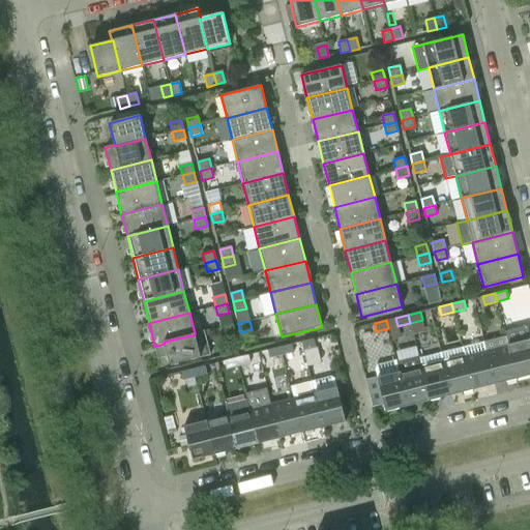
[(224,336),(234,334),(232,325),(221,328),(224,336)]
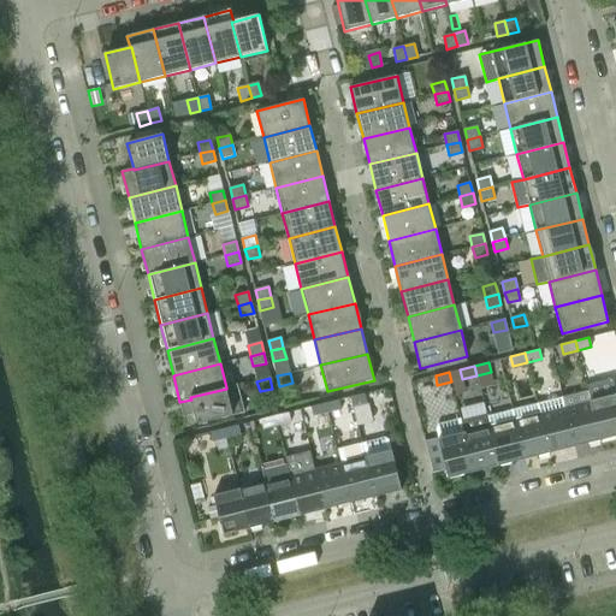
[(586,385),(587,391),(600,440),(615,436),(615,392),(612,379),(586,385)]
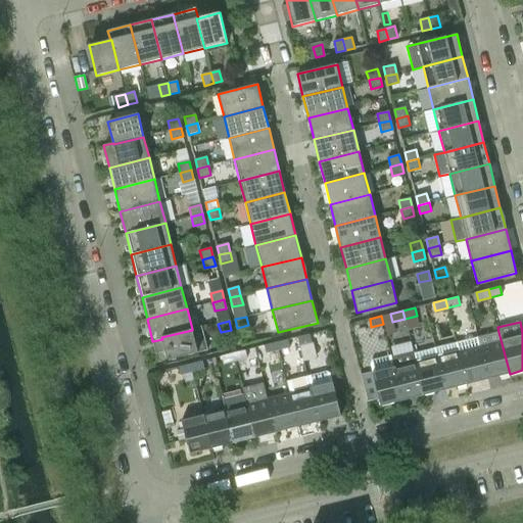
[(207,350),(204,337),(201,326),(192,329),(192,330),(161,337),(162,339),(168,361),(207,350)]
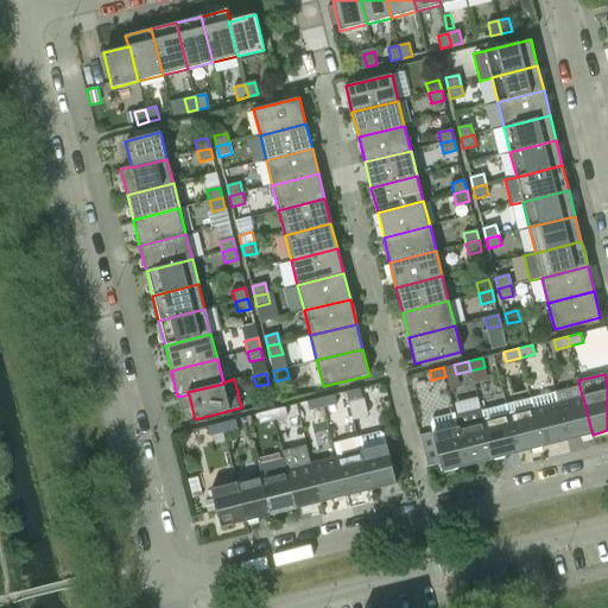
[(580,386),(555,392),(567,437),(577,435),(578,438),(593,435),(580,386)]
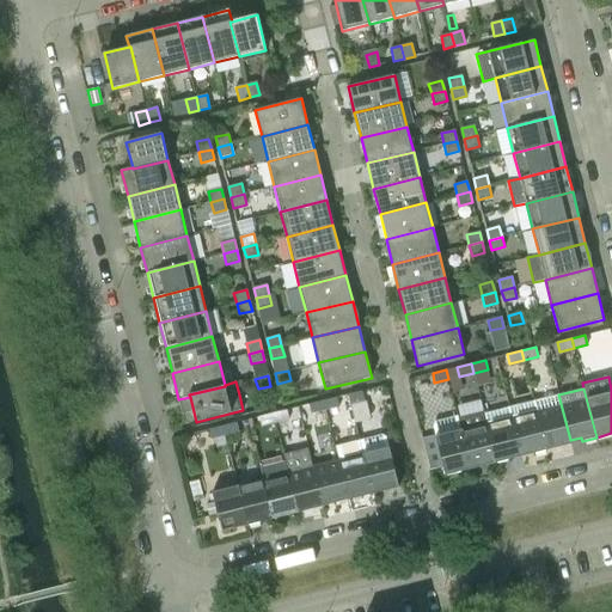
[(350,403),(365,401),(362,391),(348,395),(350,403)]
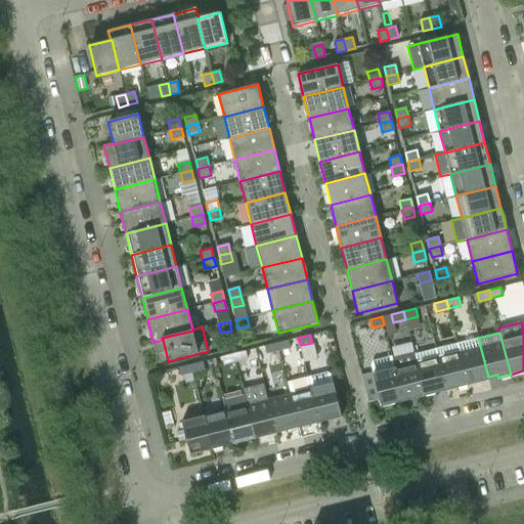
[(478,338),(457,343),(468,385),(480,382),(479,379),(488,377),(478,338)]
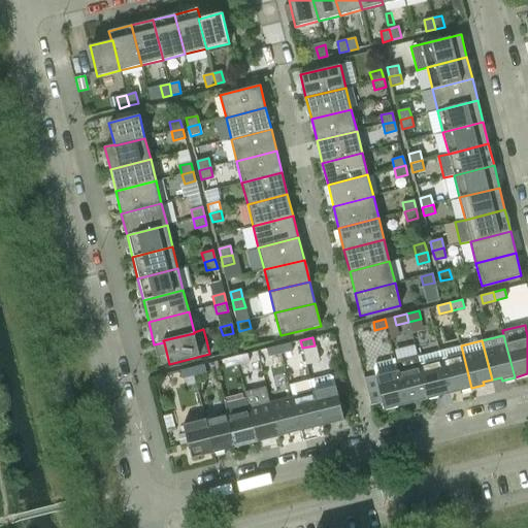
[(291,342),(278,345),(281,354),(293,351),(291,342)]
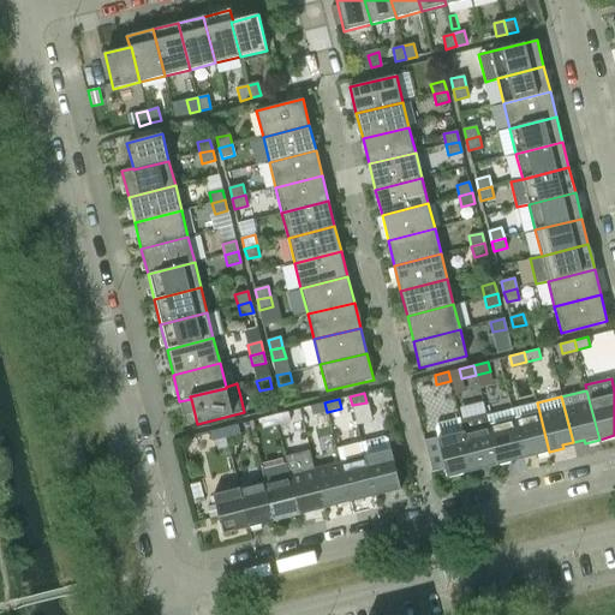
[(310,406),(312,416),(327,412),(324,402),(310,406)]
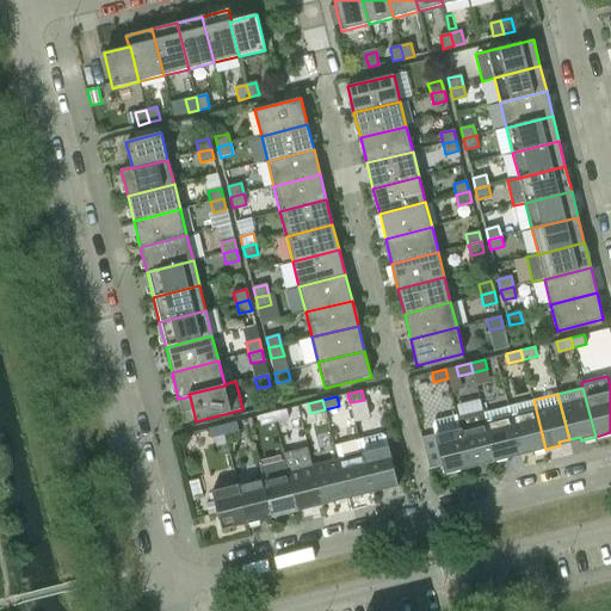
[(534,400),(508,407),(519,452),(530,450),(531,452),(545,449),(534,400)]
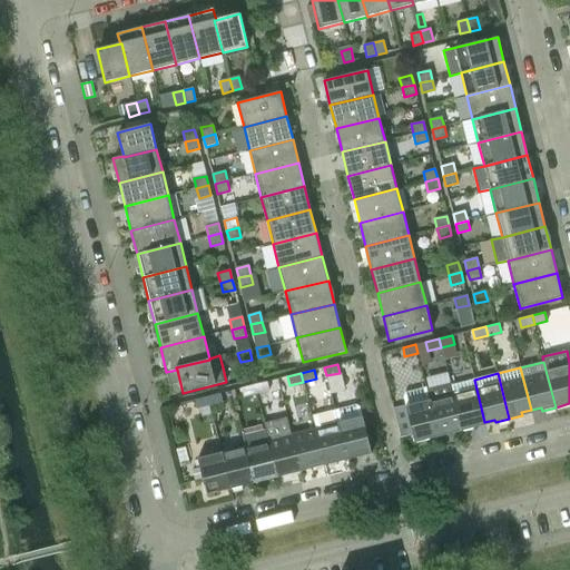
[(474,380),(451,385),(462,431),(475,428),(474,424),(484,422),(474,380)]
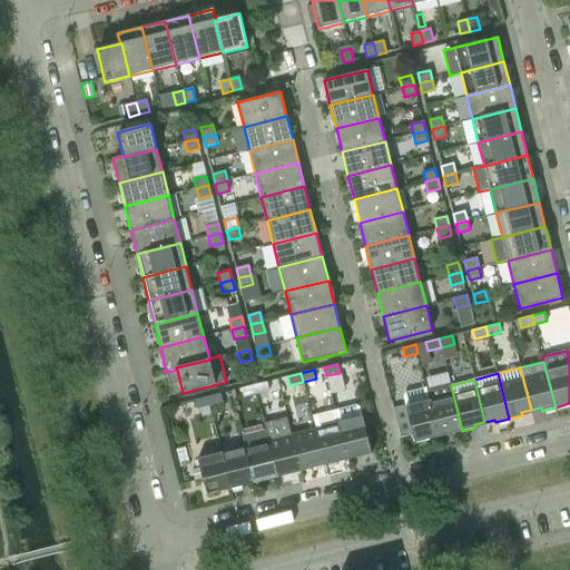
[(267,382),(254,384),(256,393),(269,390),(267,382)]
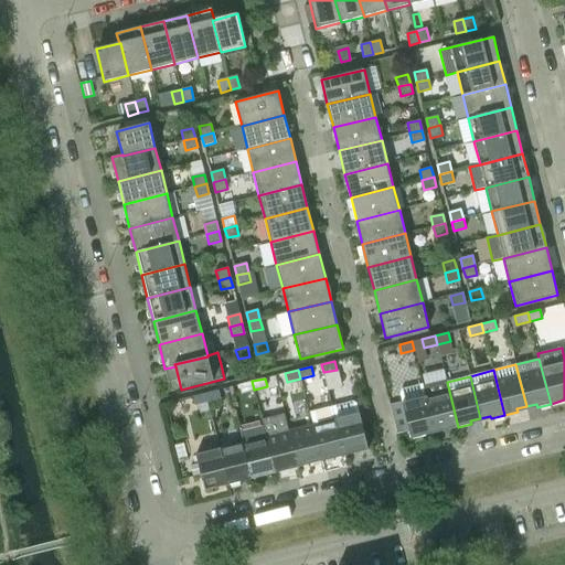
[(458,427),(447,382),(446,380),(423,386),(434,429),(444,427),(445,430),(458,427)]
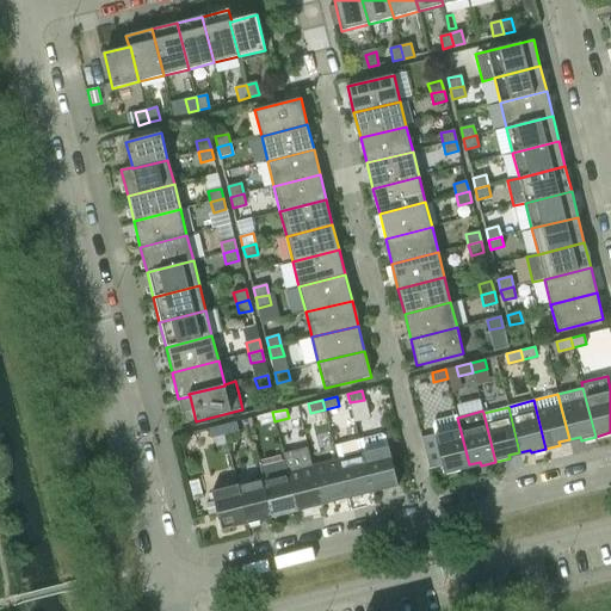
[(261,425),(275,421),(272,412),(259,415),(261,425)]
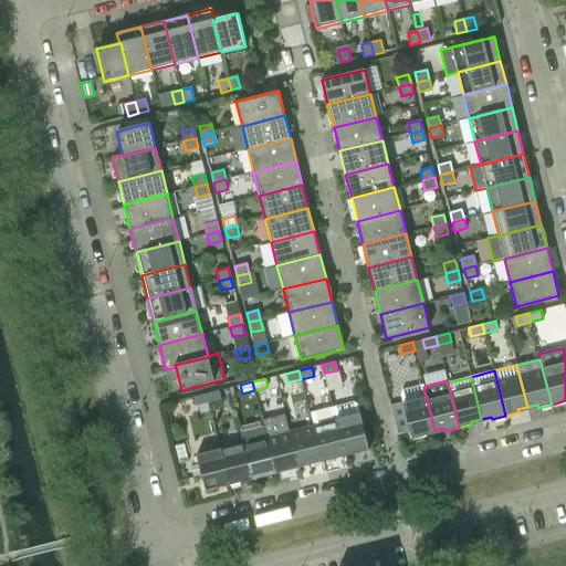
[(423,387),(423,384),(402,389),(400,394),(411,440),(426,436),(425,432),(435,430),(423,387)]
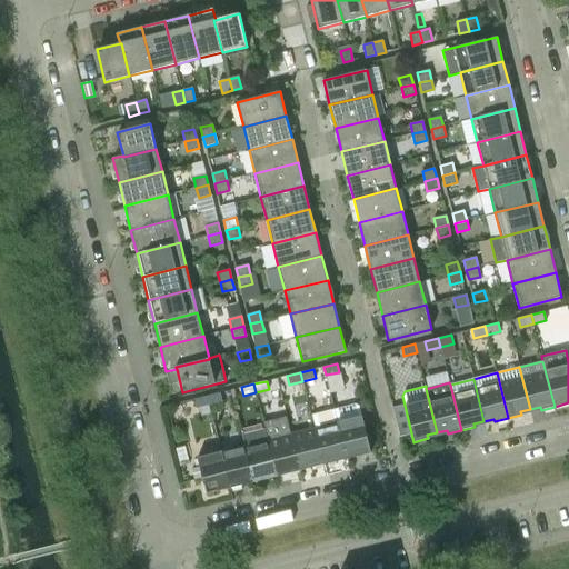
[(220,392),(208,396),(210,405),(222,401),(220,392)]
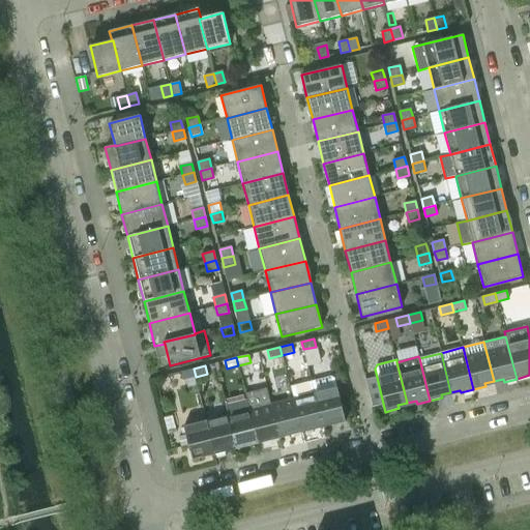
[(183,380),(196,377),(194,369),(181,372),(183,380)]
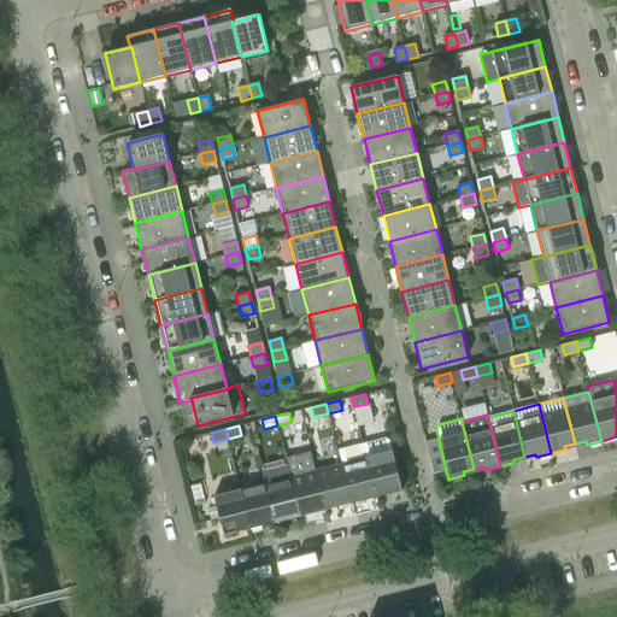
[(403,491),(389,440),(386,438),(363,444),(375,494),(386,492),(387,495),(403,491)]
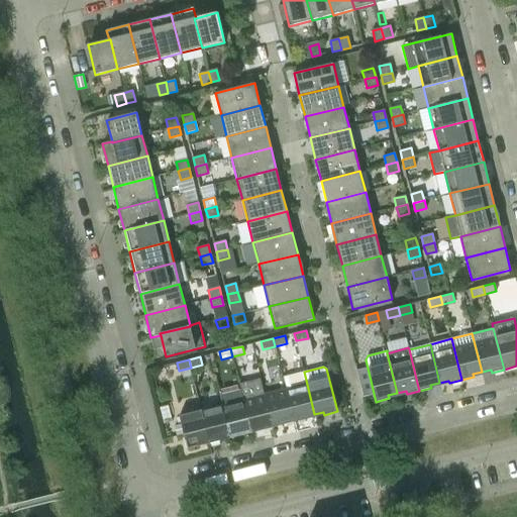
[(314,414),(304,372),(283,378),(286,389),(294,422),(306,419),(305,416),(314,414)]
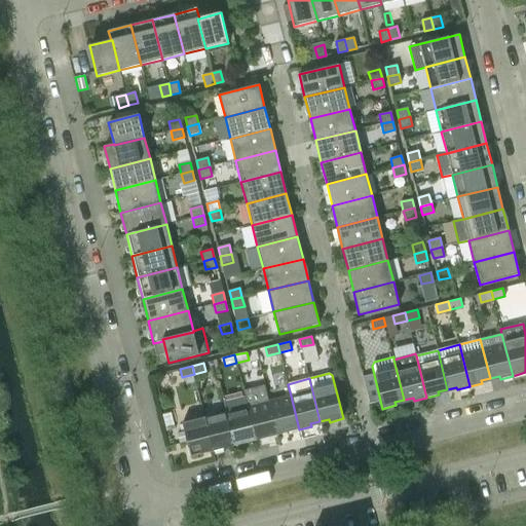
[(291,396),(269,401),(276,431),(286,429),(287,433),(299,429),(291,396)]
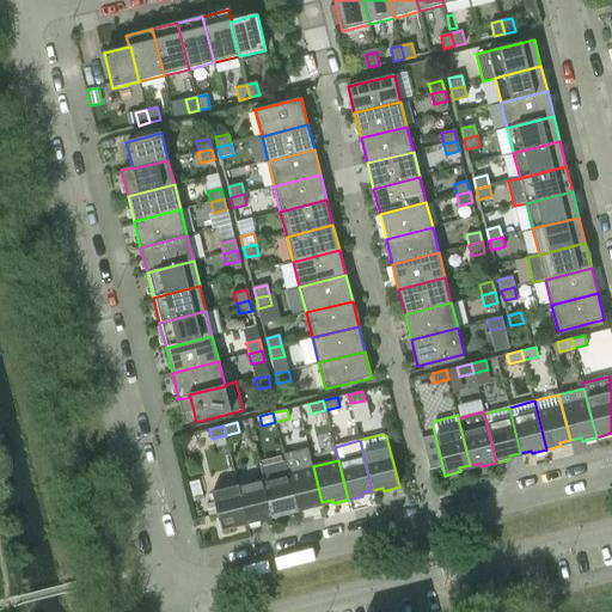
[(298,512),(288,473),(285,461),(259,467),(263,479),(271,515),(282,513),(283,516),(298,512)]
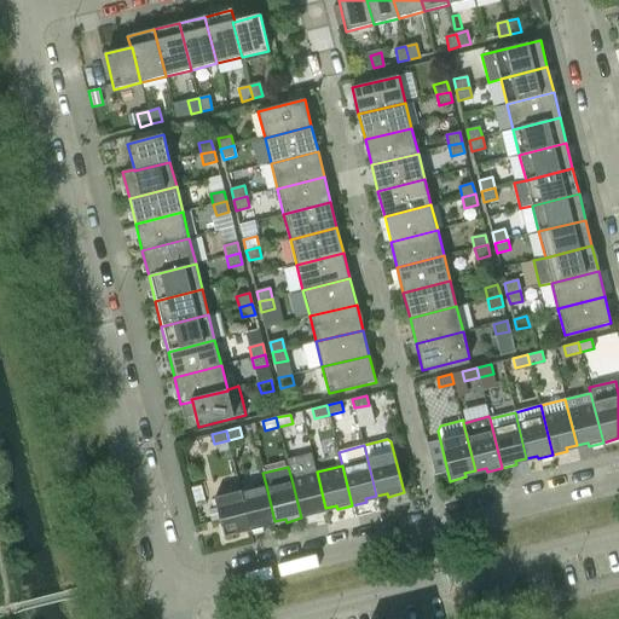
[(325,508),(317,472),(291,479),(301,518),(316,514),(316,510),(325,508)]
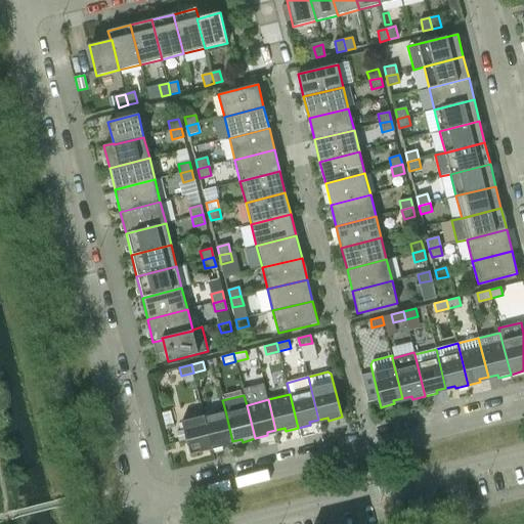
[(174,428),(170,410),(162,412),(166,430),(174,428)]
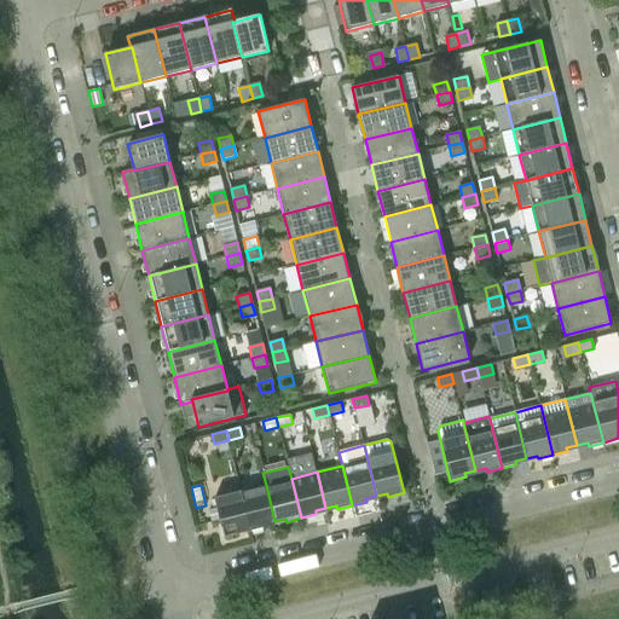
[(275,521),(266,485),(241,491),(250,531),(265,527),(265,524),(275,521)]
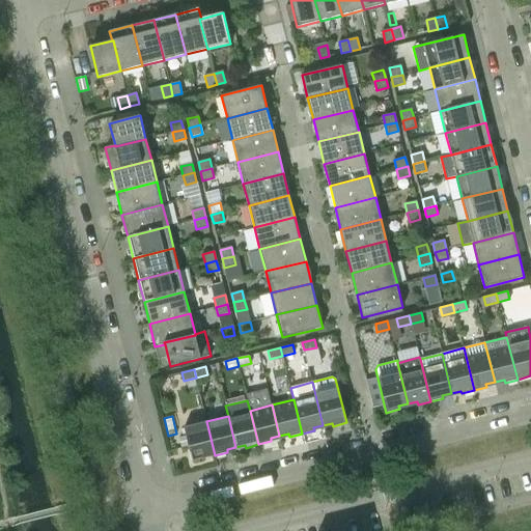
[(193,460),(215,455),(206,421),(184,427),(193,460)]
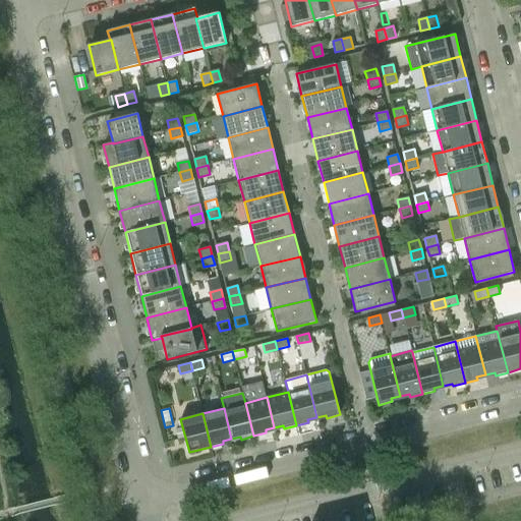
[(362,460),(352,463),(355,473),(365,470),(362,460)]
